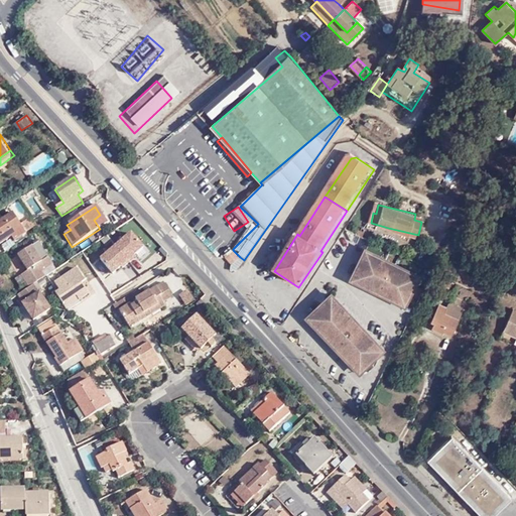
[(13,214),(0,223),(0,224),(2,228),(16,218),(13,214)]
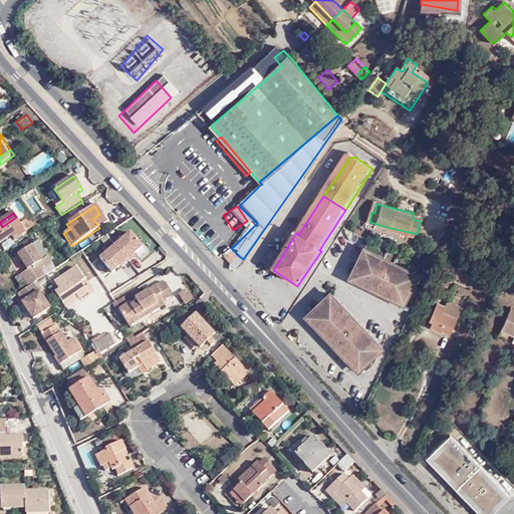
[(105,224),(99,214),(93,219),(99,228),(105,224)]
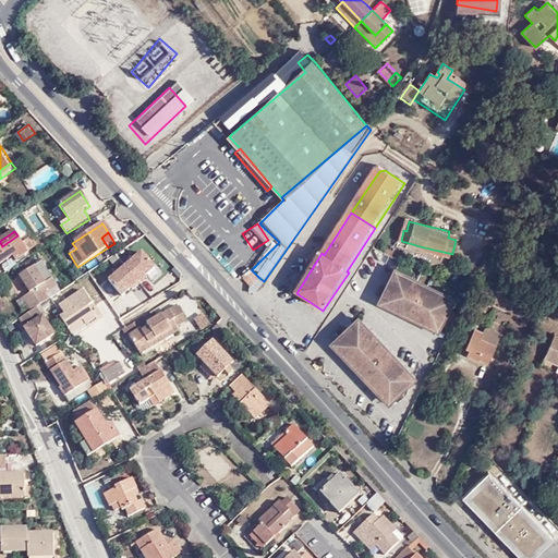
[(2,246),(0,242),(0,266),(12,257),(15,262),(28,252),(17,235),(2,246)]
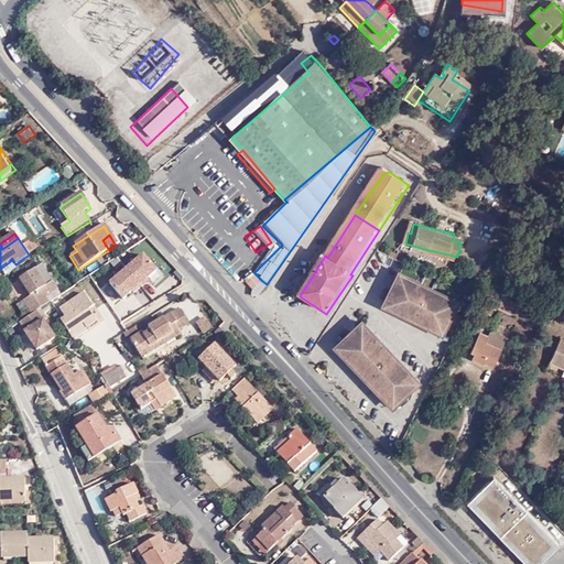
[(109,281),(126,299),(159,267),(142,249),(109,281)]
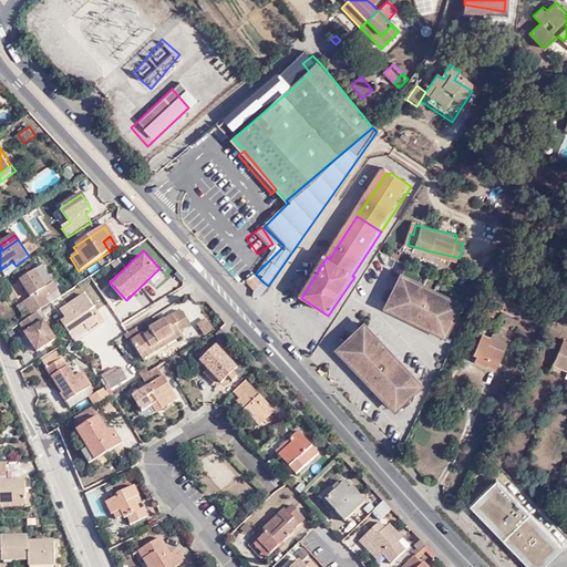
[(22,303),(31,318),(49,306),(59,299),(54,292),(51,286),(40,269),(35,272),(21,281),(31,297),(22,303)]
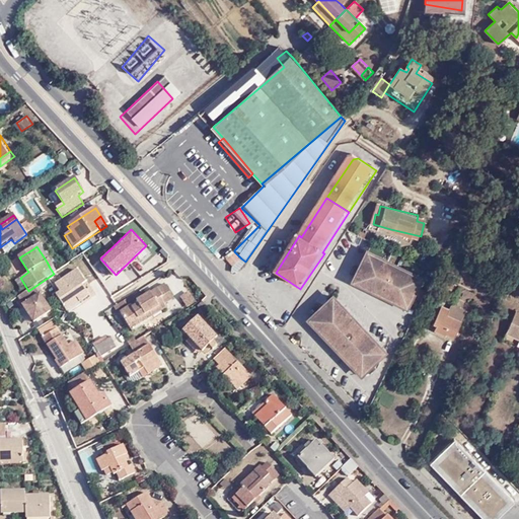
[(227,258),(234,266),(241,258),(234,251),(227,258)]
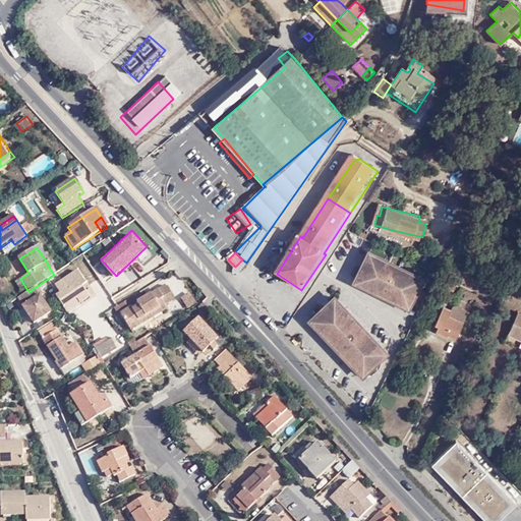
[(370,272),(366,280),(408,299),(412,291),(418,293),(425,278),(371,253),(364,269),(370,272)]
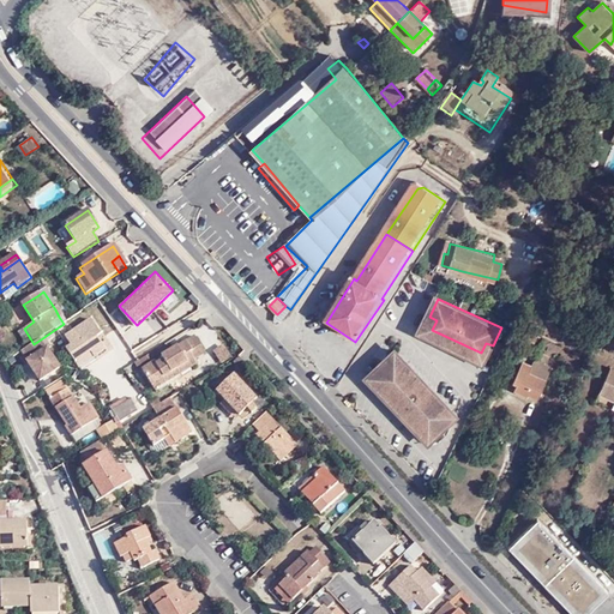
[(143,332),(150,341),(167,326),(155,312),(130,332),(136,338),(143,332)]
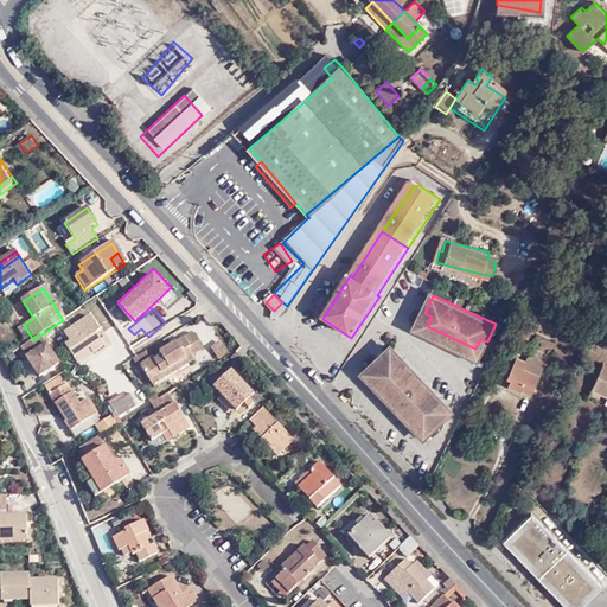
[(432,317),(425,313),(420,324),(427,326),(432,317)]
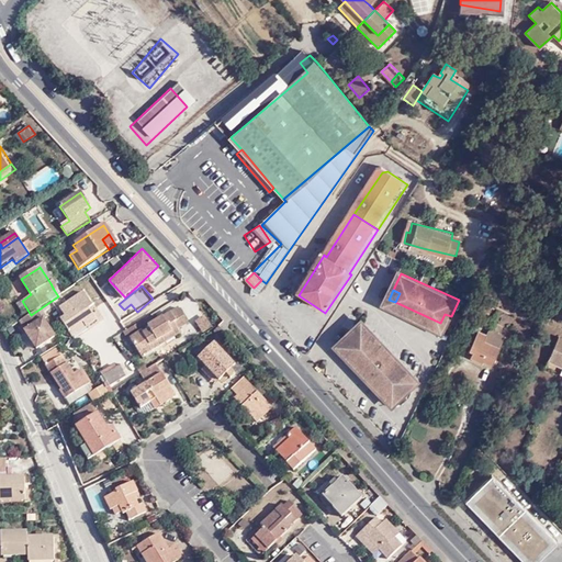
[(86,321),(89,325),(99,318),(91,306),(94,304),(86,291),(62,306),(68,315),(64,318),(70,330),(86,321)]
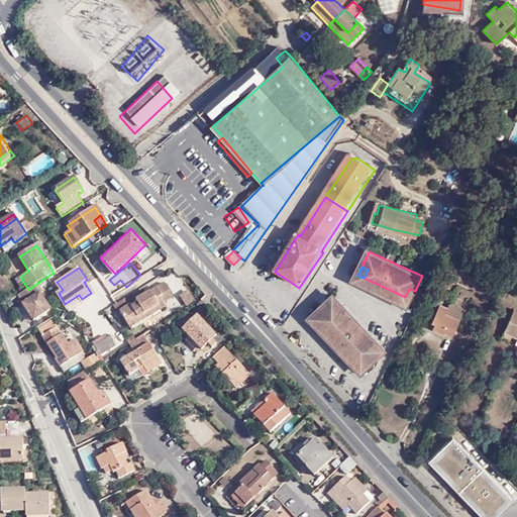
[(452,281),(442,277),(439,284),(448,289),(452,281)]
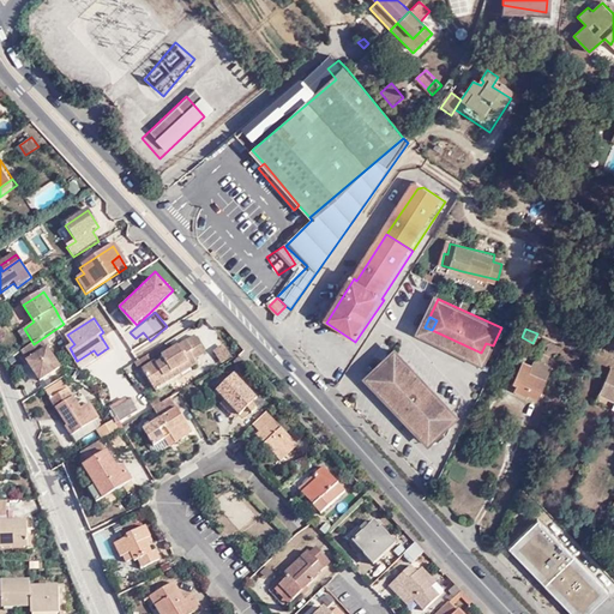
[(481,353),(432,330),(428,337),(477,360),(481,353)]
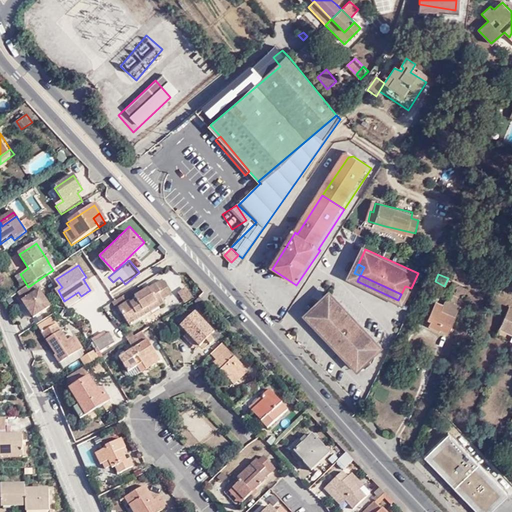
[(128,321),(141,313),(150,308),(153,312),(168,303),(164,298),(172,293),(163,280),(136,296),(139,300),(133,303),(131,300),(120,307),(128,321)]
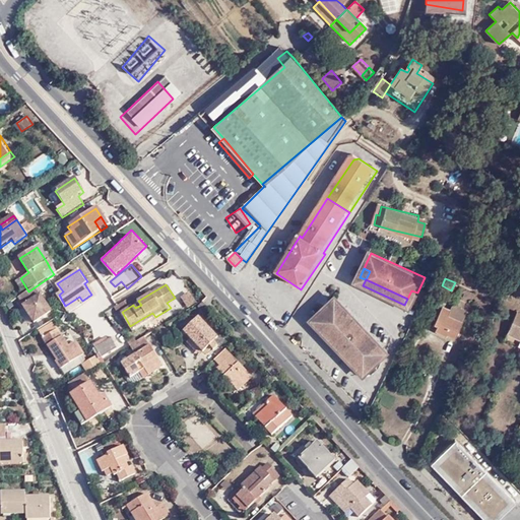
[(31,325),(49,314),(38,297),(37,298),(31,289),(28,291),(16,300),(21,308),(20,309),(31,325)]
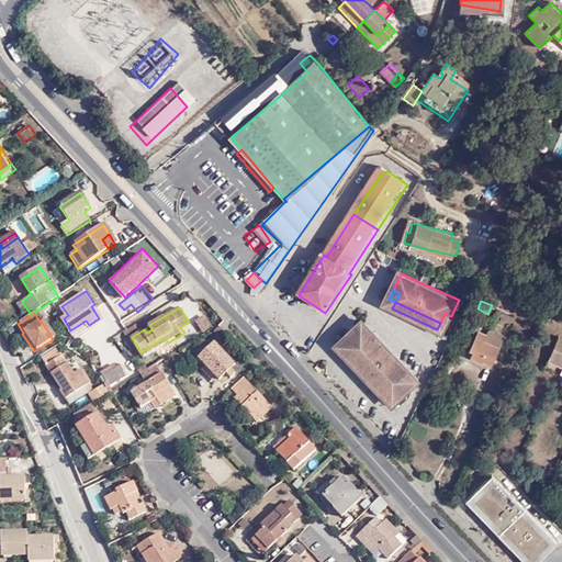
[(445,314),(440,323),(447,326),(451,316),(445,314)]
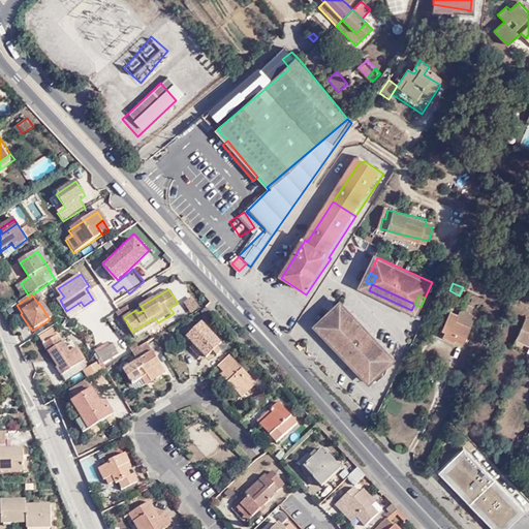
[(194,297),(185,302),(192,312),(200,307),(194,297)]
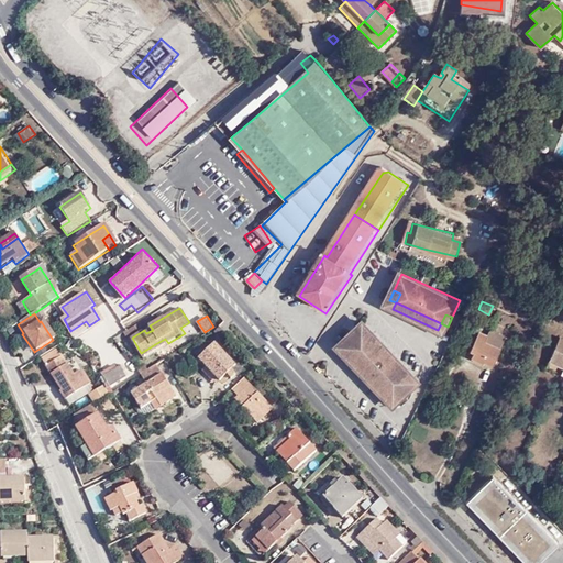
[(75,335),(89,326),(86,321),(70,331),(75,335)]
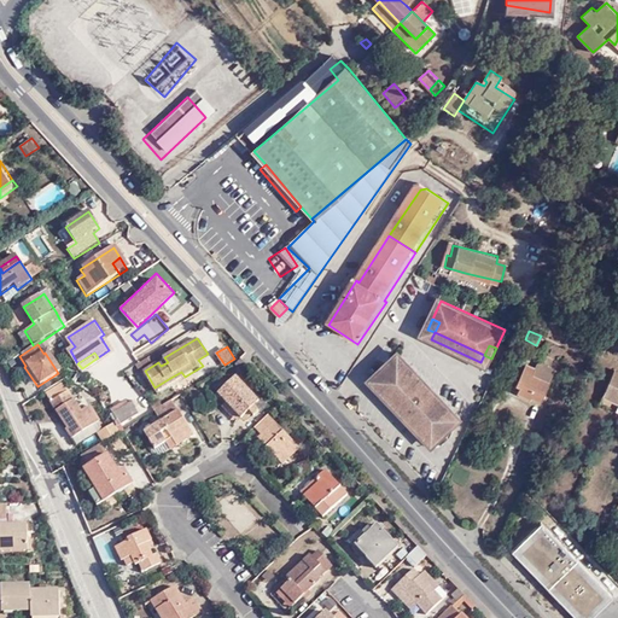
[(389,375),(380,383),(437,442),(445,435),(452,441),(454,432),(452,429),(460,420),(398,355),(384,369),(389,375)]
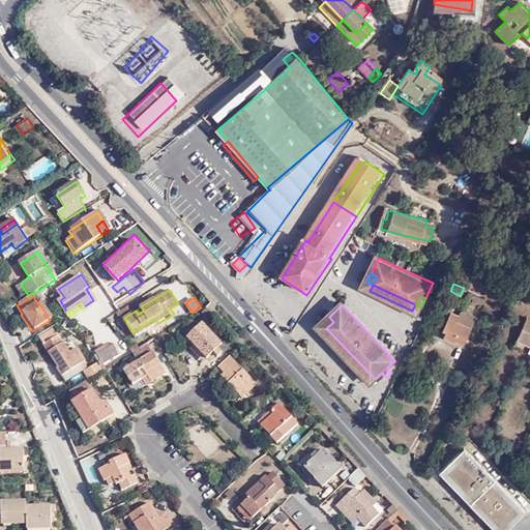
[(444,336),(454,342),(455,340),(464,344),(471,327),(476,317),(462,311),(459,316),(451,313),(444,327),(447,329),(444,336)]
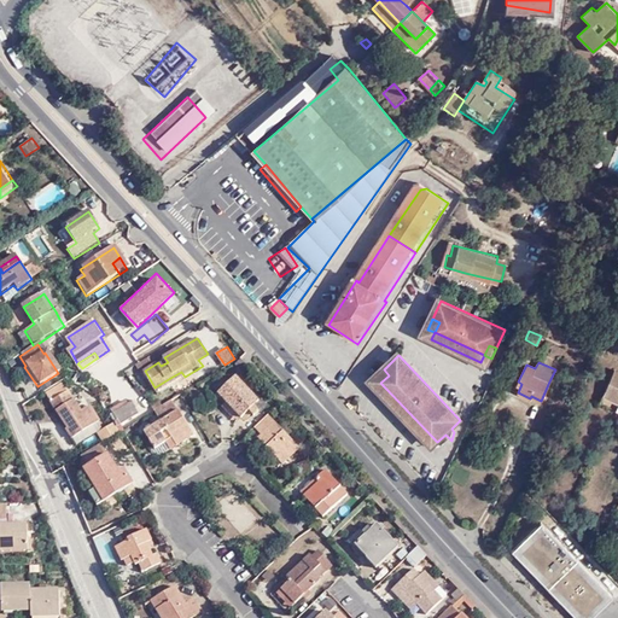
[(384,369),(375,378),(380,383),(389,375),(384,369)]
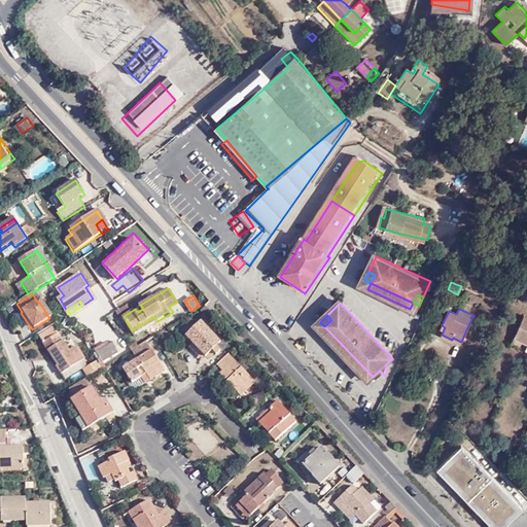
[(526,315),(524,315),(516,335),(526,337),(526,315)]
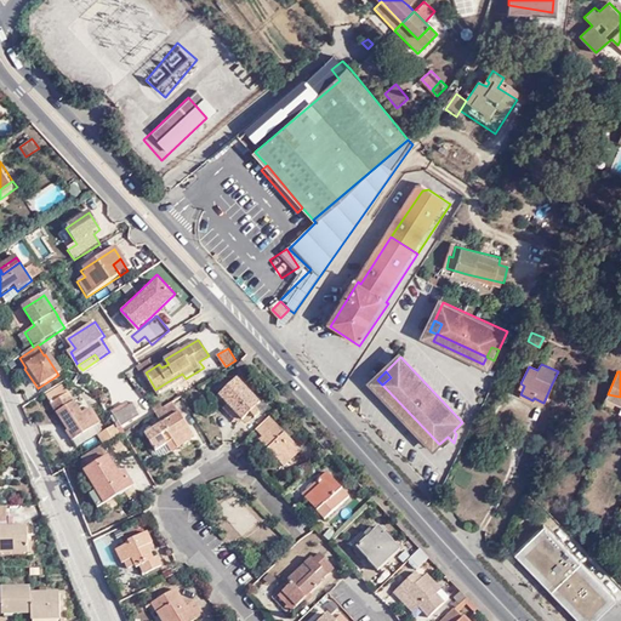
[(176,386),(171,380),(155,389),(159,394),(176,386)]
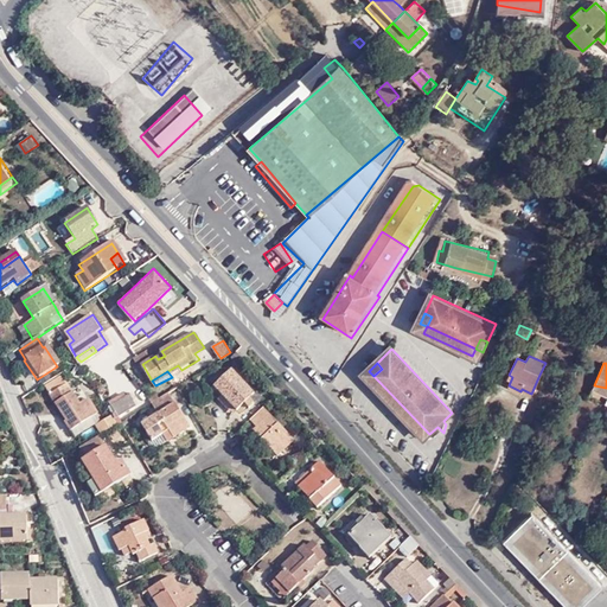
[(223,397),(238,411),(248,401),(254,396),(231,372),(215,389),(223,397)]
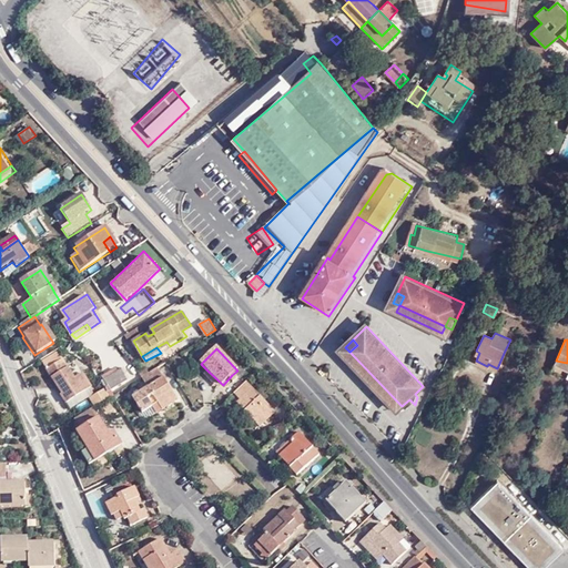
[(71,377),(54,352),(40,361),(63,396),(61,397),(64,403),(89,387),(84,382),(85,381),(80,373),(71,377)]
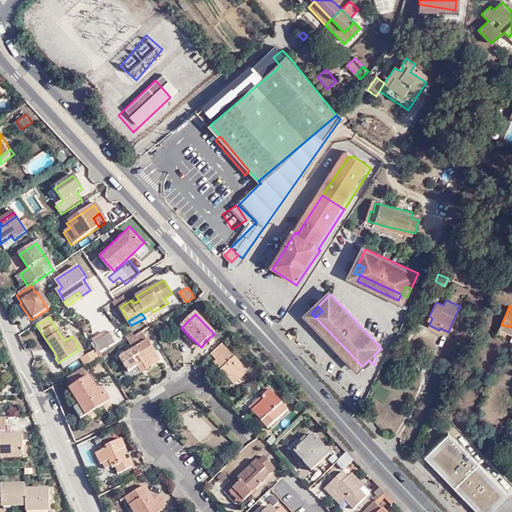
[(362,366),(315,317),(311,321),(358,371),(362,366)]
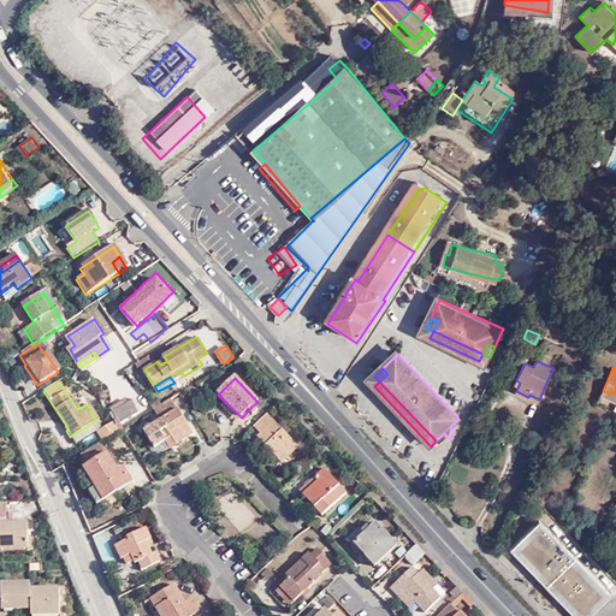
[(116,408),(117,410),(113,413),(120,426),(138,414),(135,407),(138,406),(135,400),(124,407),(122,407),(119,406),(116,408)]
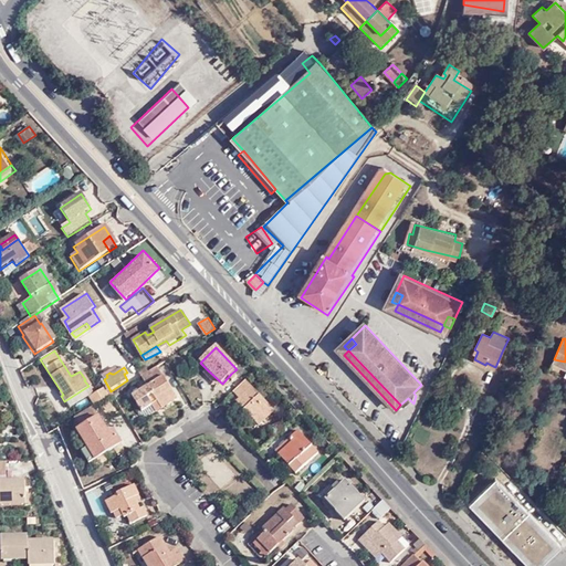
[(181,401),(159,367),(145,376),(152,386),(135,397),(144,411),(159,401),(167,410),(181,401)]
